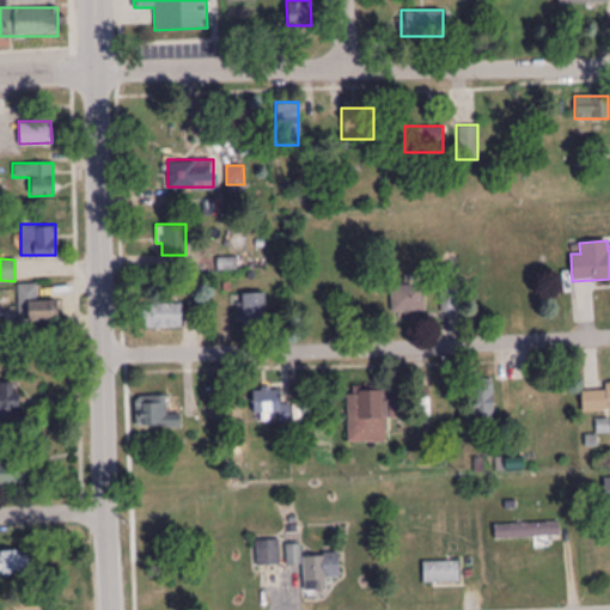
[(37,300),(37,284),(17,284),(17,323),(58,323),(58,300),(37,300)]
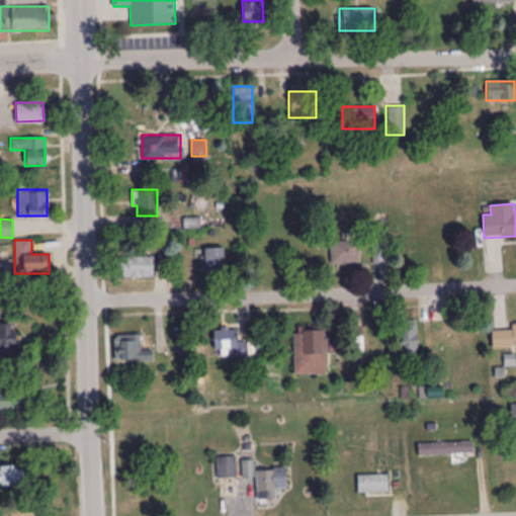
[(358,240),(333,241),(333,266),(359,265),(358,240)]
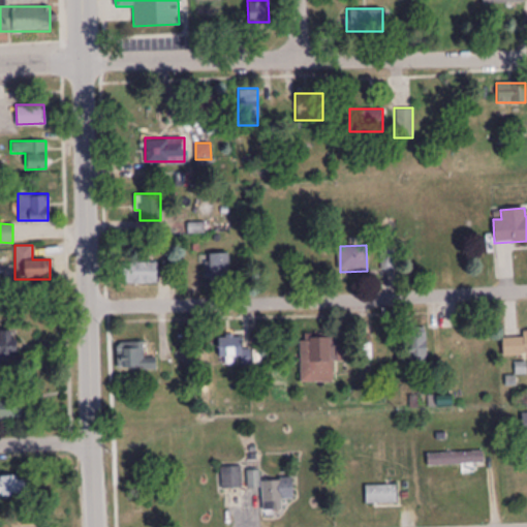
[(408,269),(408,245),(379,245),(379,269),(408,269)]
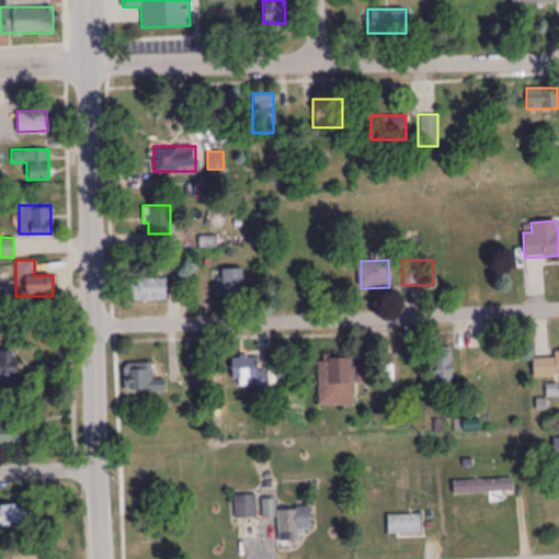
[(220,269),(220,298),(242,298),(242,269),(220,269)]
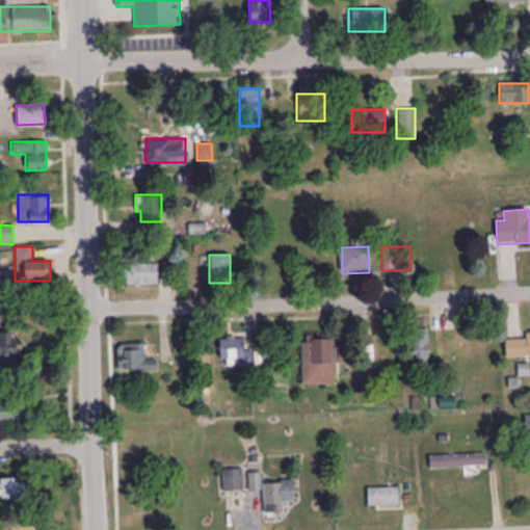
[(0,363),(15,363),(15,329),(0,329),(0,363)]
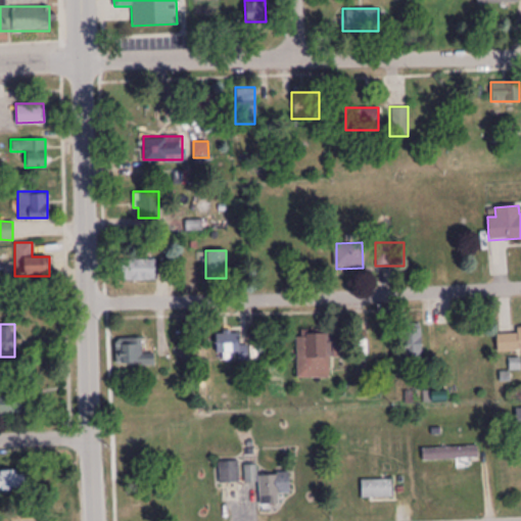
[(520,329),(495,330),(496,350),(520,349),(520,329)]
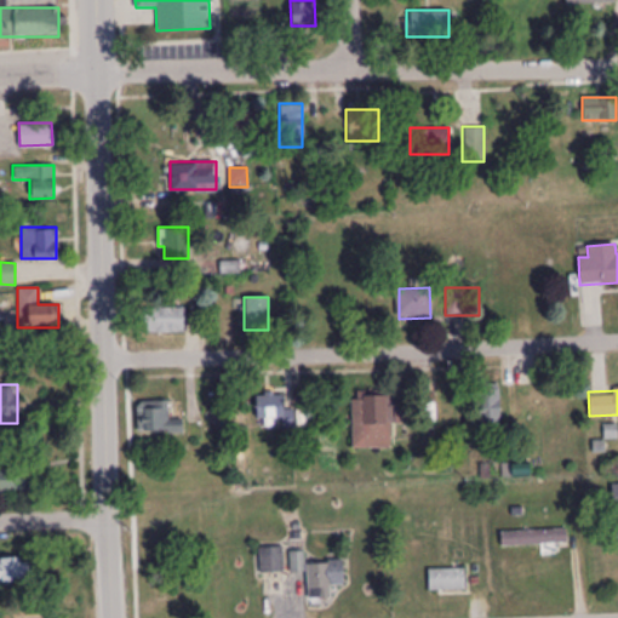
[(353,450),(392,450),(392,392),(353,392),(353,450)]
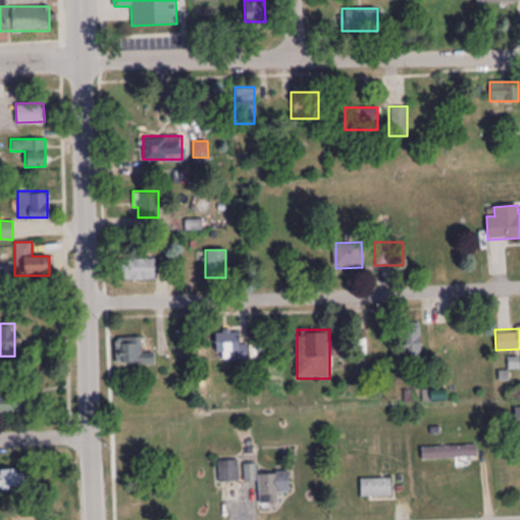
[(419,329),(400,329),(400,369),(419,369),(419,329)]
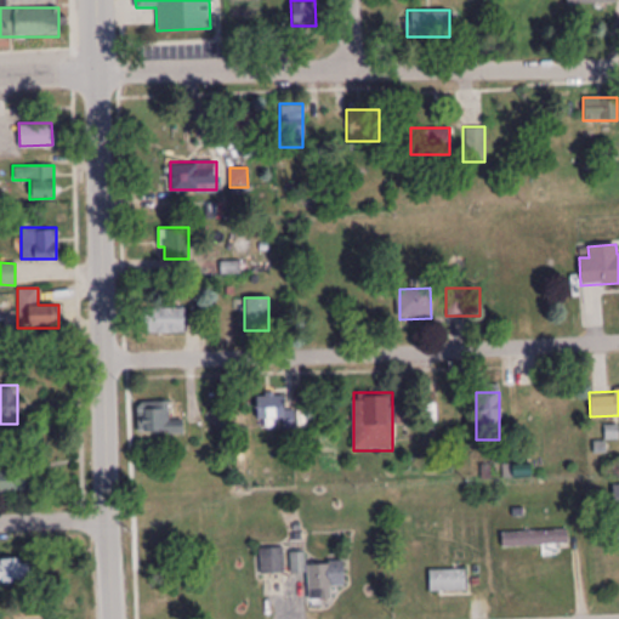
[(294,408),(283,408),(283,395),(256,395),(256,419),(282,419),(282,427),(294,427),(294,408)]
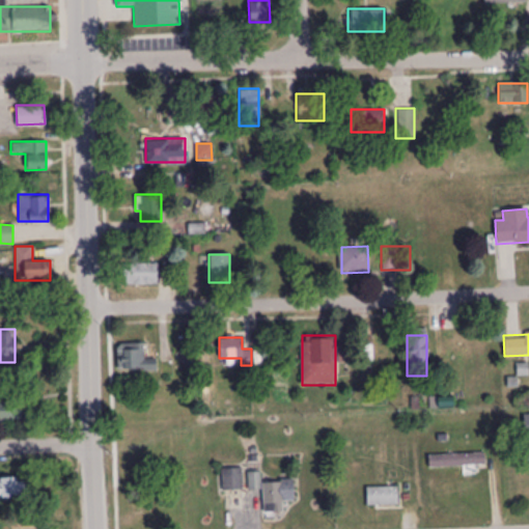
[(116,342),(116,369),(156,369),(156,358),(144,358),(144,342),(116,342)]
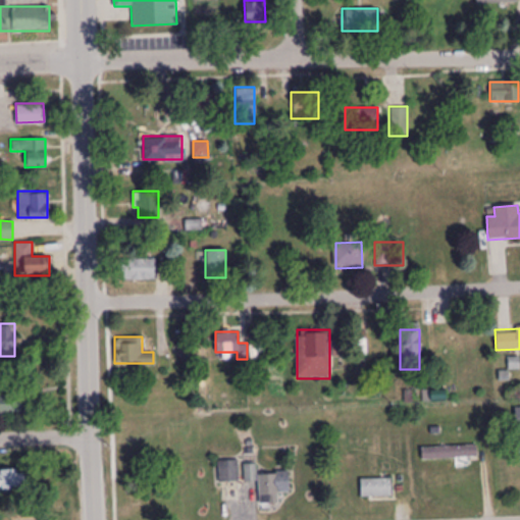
[(445,391),(422,391),(422,403),(445,403),(445,391)]
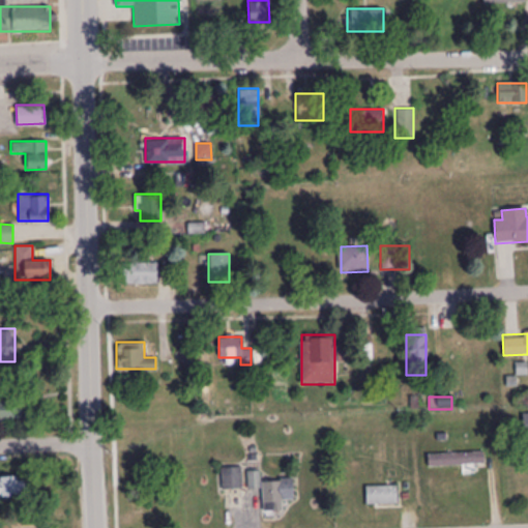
[(0,416),(22,417),(22,400),(0,400),(0,416)]
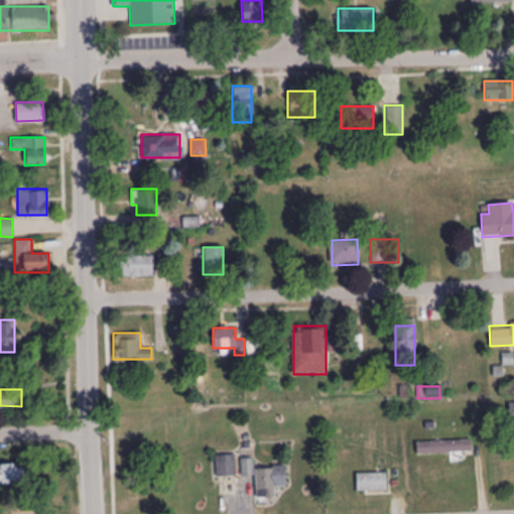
[(470,440),(415,440),(415,453),(470,453),(470,440)]
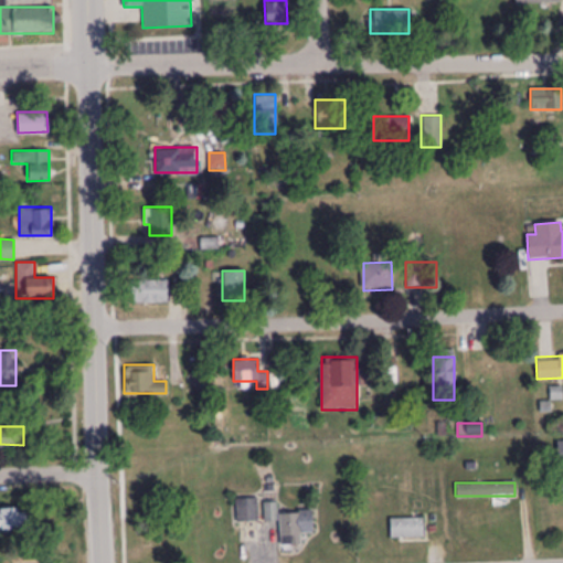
[(256,519),(256,497),(236,497),(236,519),(256,519)]
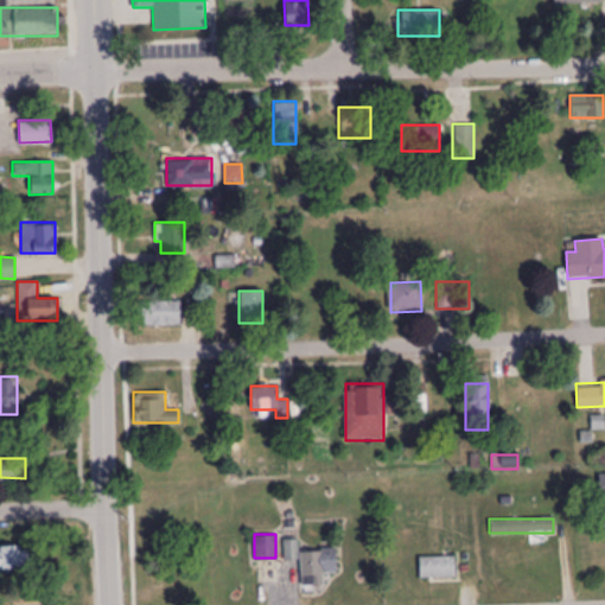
[(0,570),(27,570),(27,546),(0,545),(0,570)]
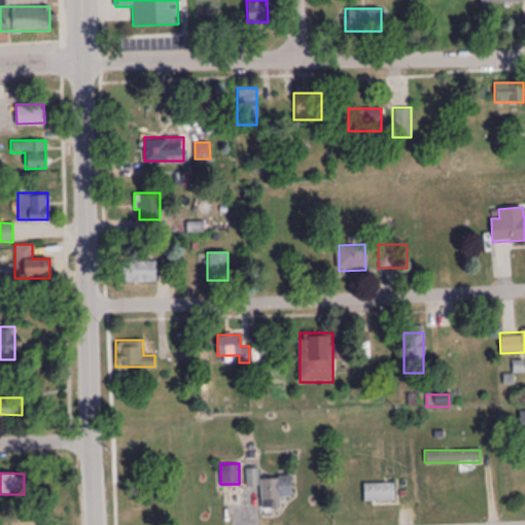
[(290,495),(290,475),(261,475),(261,508),(280,508),(280,495),(290,495)]
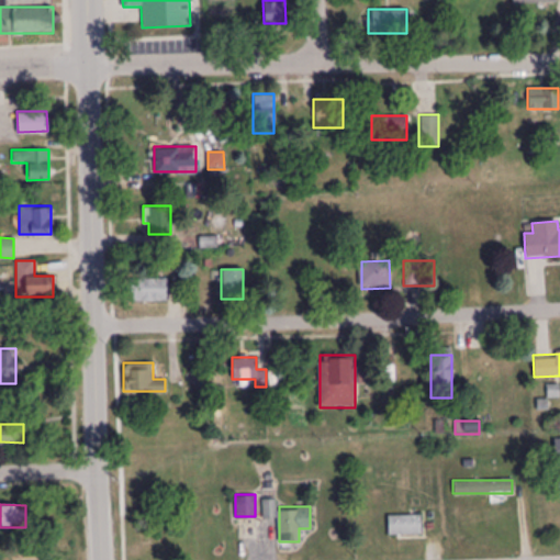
[(421,514),(388,514),(388,535),(421,535),(421,514)]
